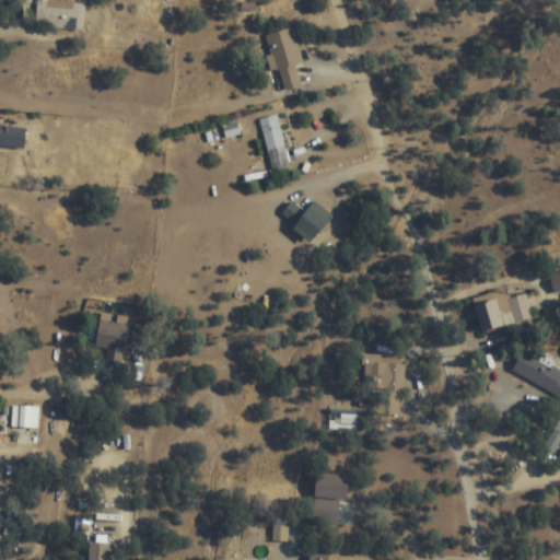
[(84,31),(84,1),(56,0),(55,0),(36,0),(36,28),(84,31)]
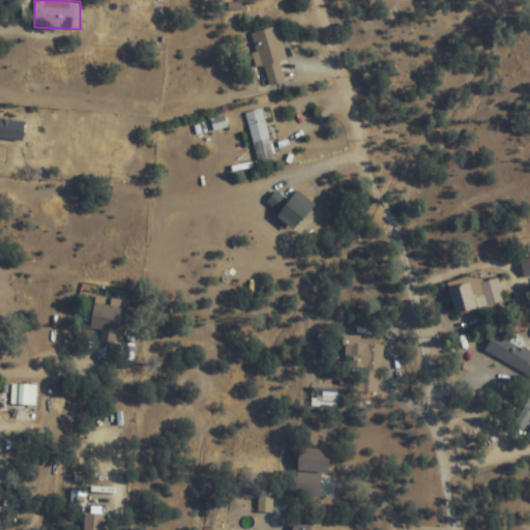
[(277,26),(252,33),(268,87),(286,82),(280,61),(287,59),(277,26)]
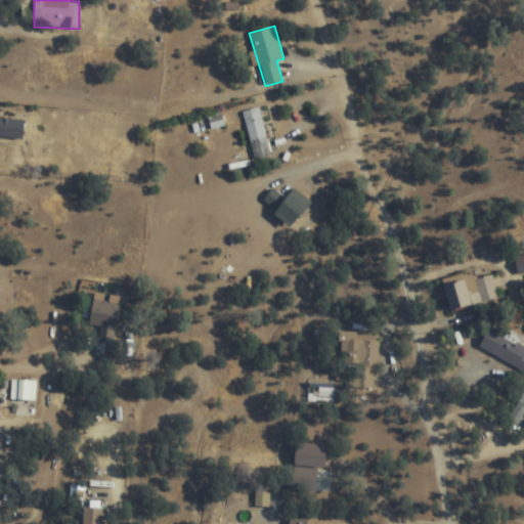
[(244,112),(256,162),(271,159),(259,107),(244,112)]
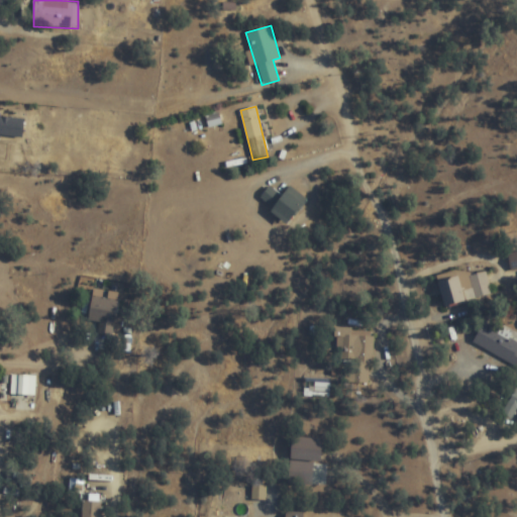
[(220,123),(219,115),(207,118),(209,126),(220,123)]
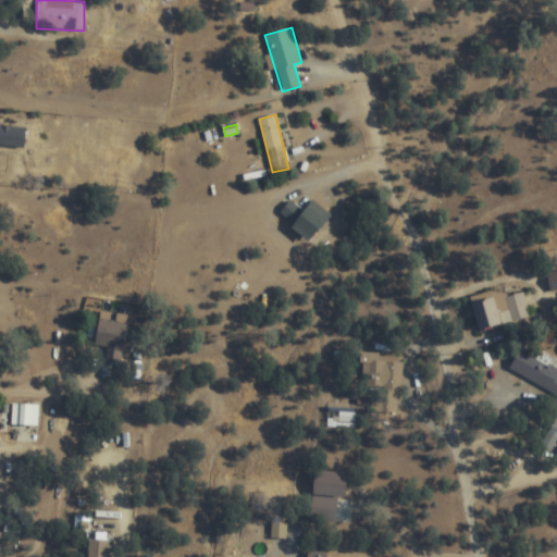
[(292,226),(308,242),(331,217),(313,200),(302,211),(292,200),(280,212),(294,225),(292,226)]
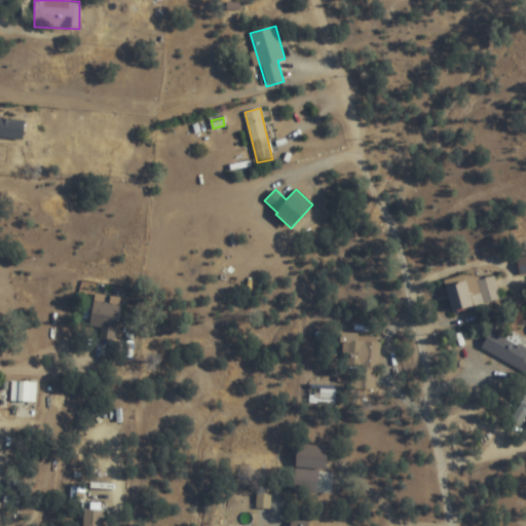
[(520,275),(525,273),(525,257),(517,259),(520,275)]
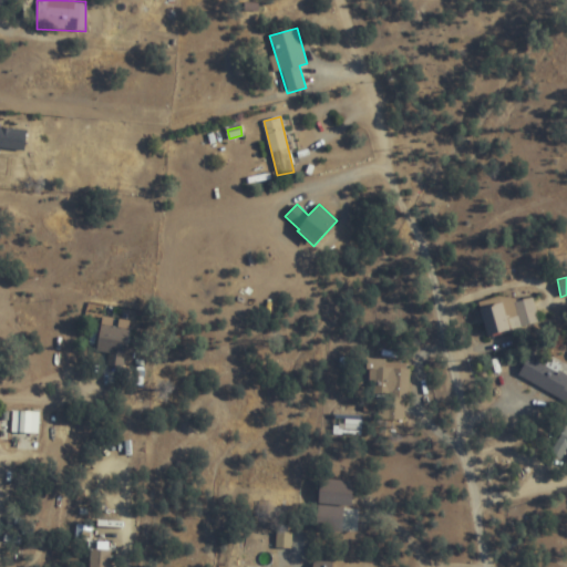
[(538,325),(532,295),(480,306),(485,336),(538,325)]
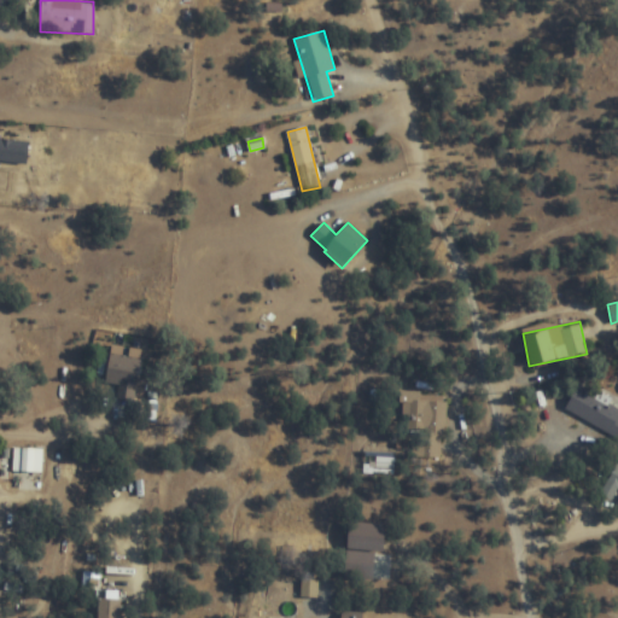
[(105,383),(120,385),(117,401),(132,403),(140,360),(111,354),(105,383)]
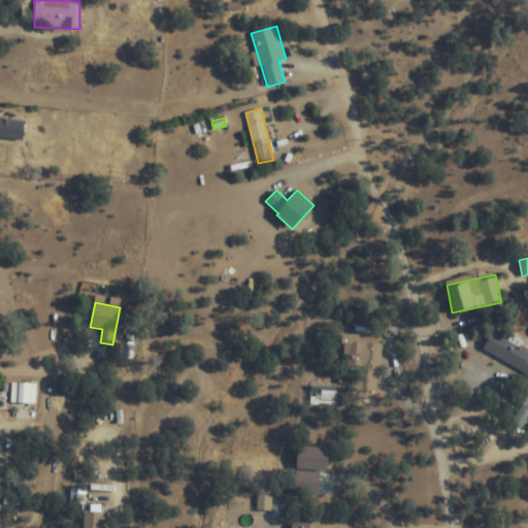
[(527,356),(525,355),(527,349),(527,347),(492,330),(482,353),(527,373),(527,378),(527,381),(527,356)]
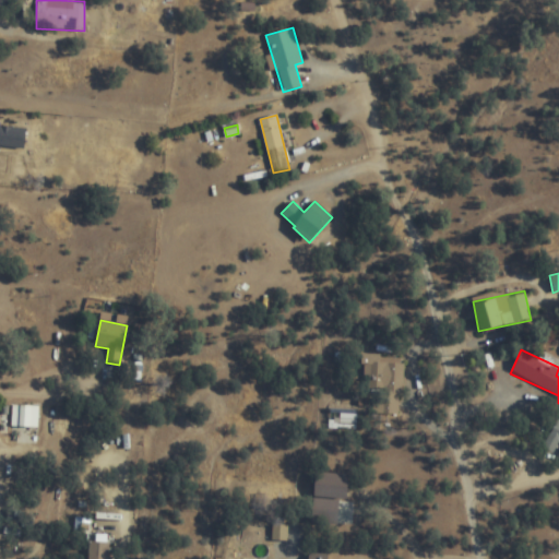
[(370,414),(401,415),(403,357),(360,355),(359,406),(371,407),(370,414)]
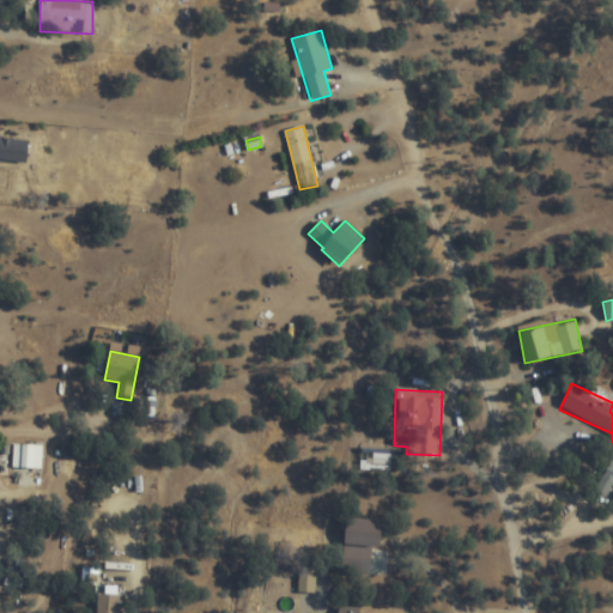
[(42,445),(13,445),(13,468),(42,468),(42,445)]
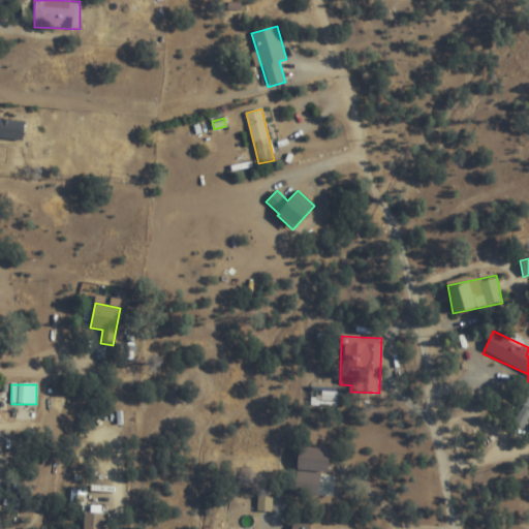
[(528,401),(525,399),(515,426),(528,431),(528,428),(528,401)]
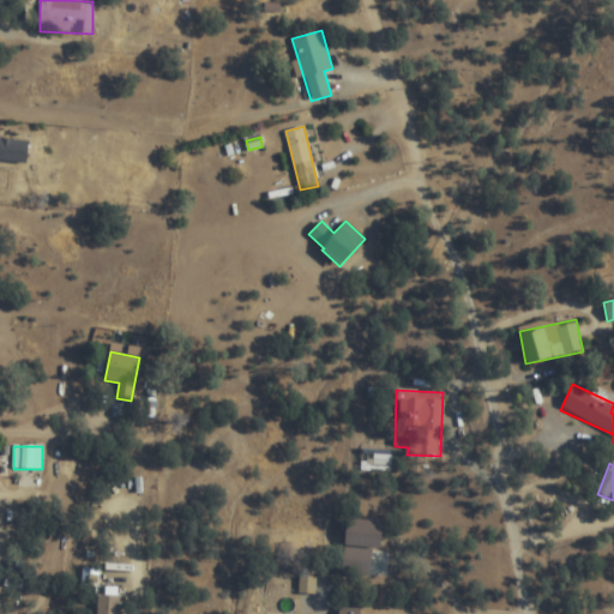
[(381,522),(345,519),(342,576),(369,578),(372,548),(380,549),(381,522)]
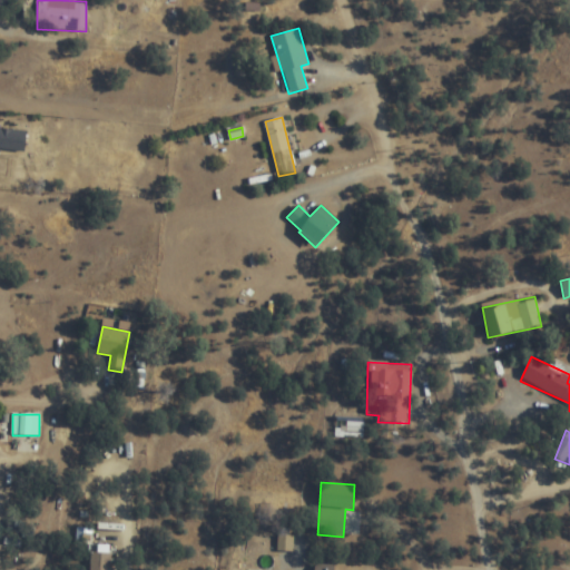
[(109,569),(109,553),(89,553),(88,569),(109,569)]
